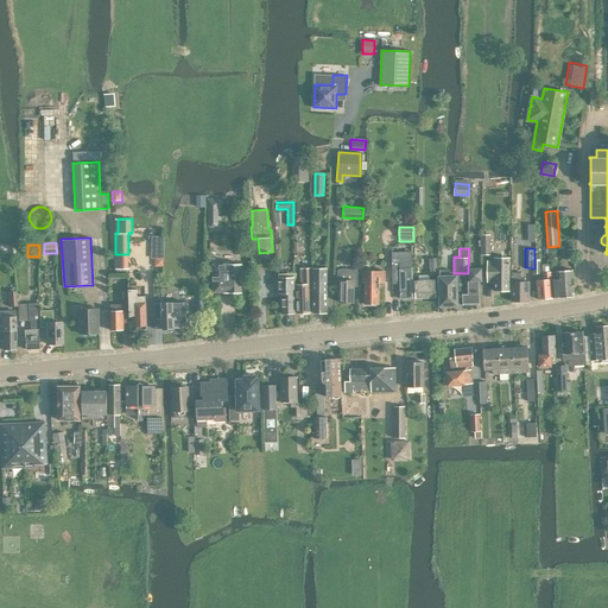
[(411,251),(409,251),(391,252),(391,277),(398,277),(399,298),(412,297),(411,251)]
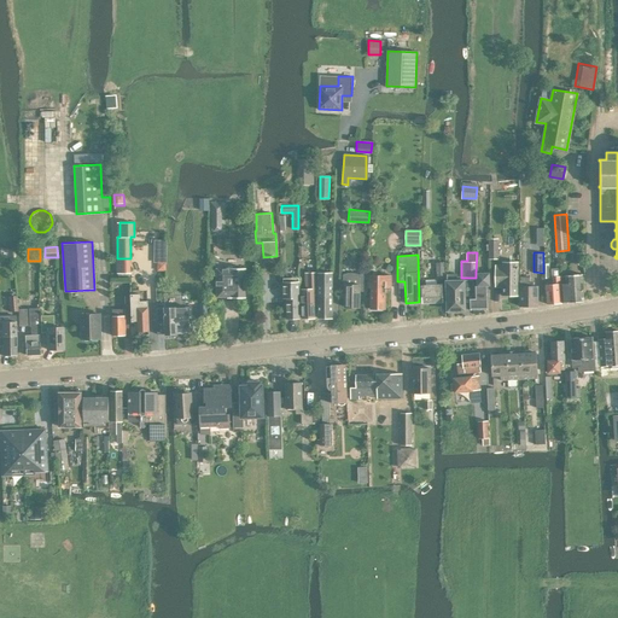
[(495,264),(495,286),(502,286),(502,296),(518,296),(518,262),(502,262),(502,264),(495,264)]
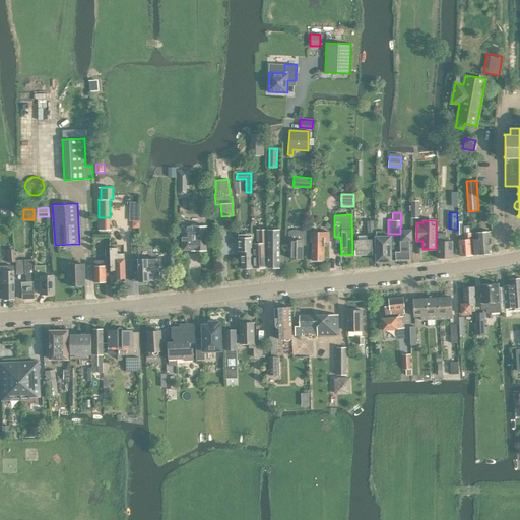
[(190,250),(205,250),(205,225),(182,225),(182,249),(190,249),(190,250)]
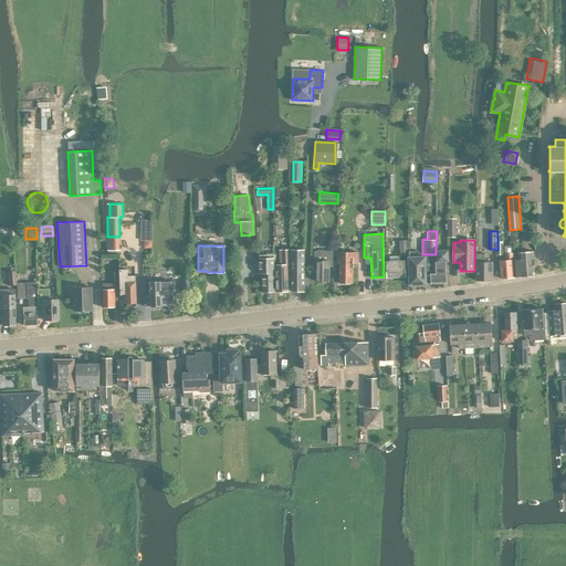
[(499,261),(500,279),(501,278),(501,279),(504,279),(504,278),(514,276),(512,253),(511,247),(505,247),(506,260),(499,261)]
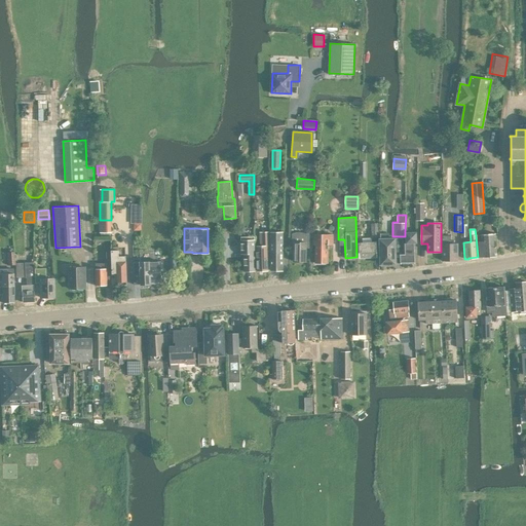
[(260,246),(257,246),(257,270),(268,270),(267,246),(269,246),(268,231),(260,231),(260,246)]
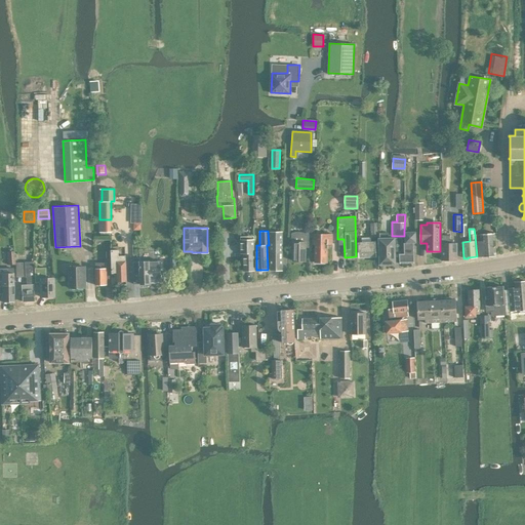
[(270,231),(270,252),(271,270),(282,270),(282,231),(270,231)]
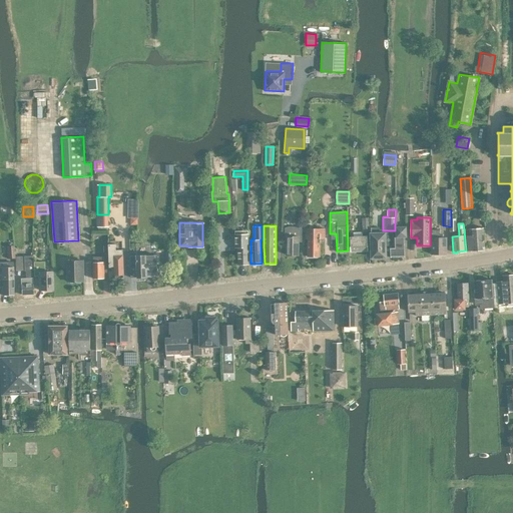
[(395,227),(396,235),(394,236),(394,246),(390,246),(390,257),(404,255),(403,235),(406,235),(406,225),(395,226),(395,227)]
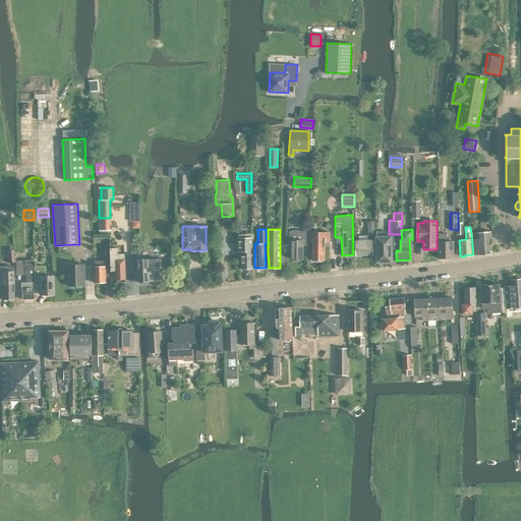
[(286,239),(286,244),(290,244),(290,257),(301,258),(302,245),(308,245),(308,233),(303,233),(303,231),(302,230),(299,230),(296,230),(294,230),(291,230),(289,231),(289,239),(286,239)]
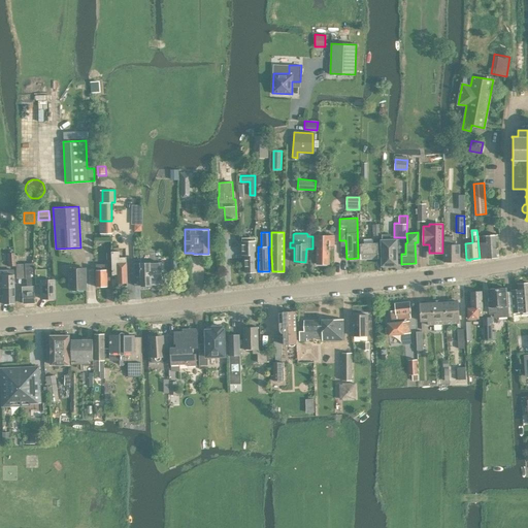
[(334,235),(316,234),(315,245),(317,245),(317,262),(329,262),(330,245),(334,245),(334,235)]
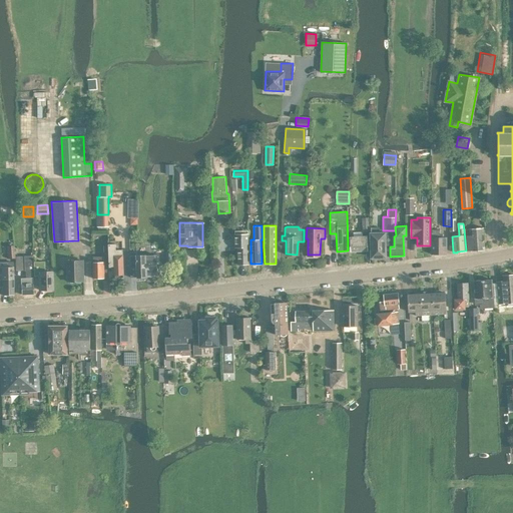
[(377,258),(384,258),(384,255),(385,255),(385,244),(393,244),(393,231),(379,231),(379,227),(371,227),(371,255),(377,255),(377,258)]
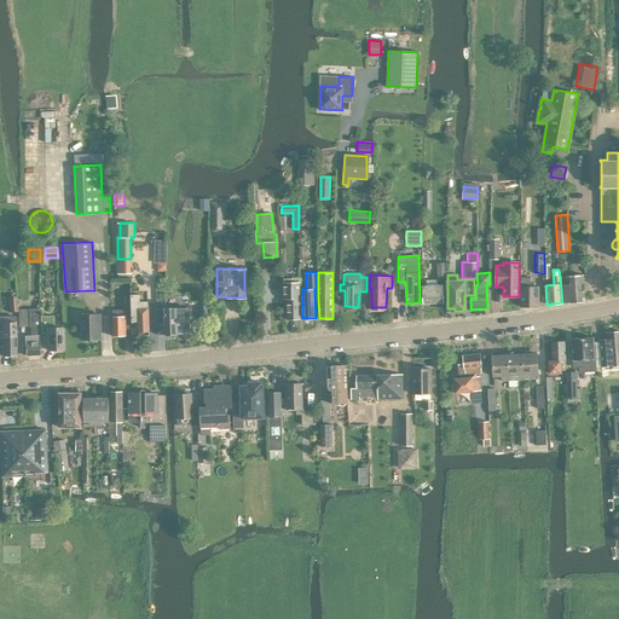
[(567,276),(560,277),(562,302),(585,301),(583,275),(567,276)]
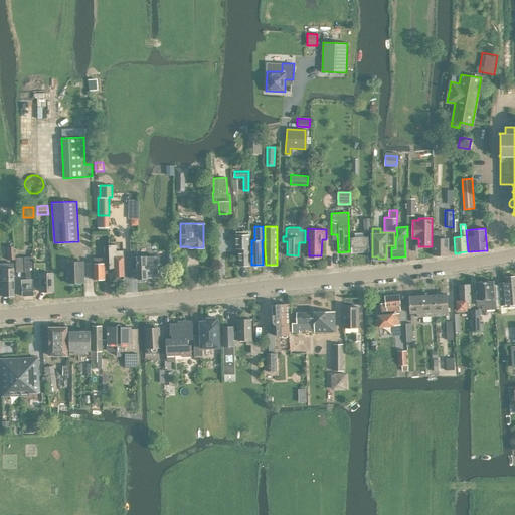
[(433,254),(448,254),(448,237),(445,237),(445,235),(442,235),(442,230),(434,230),(433,254)]
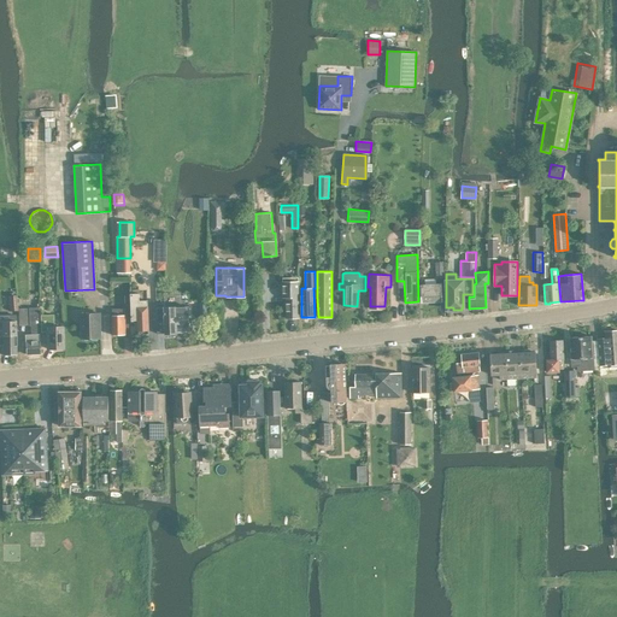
[(287,317),(299,317),(299,278),(292,278),(292,282),(282,282),(283,298),(286,298),(287,317)]
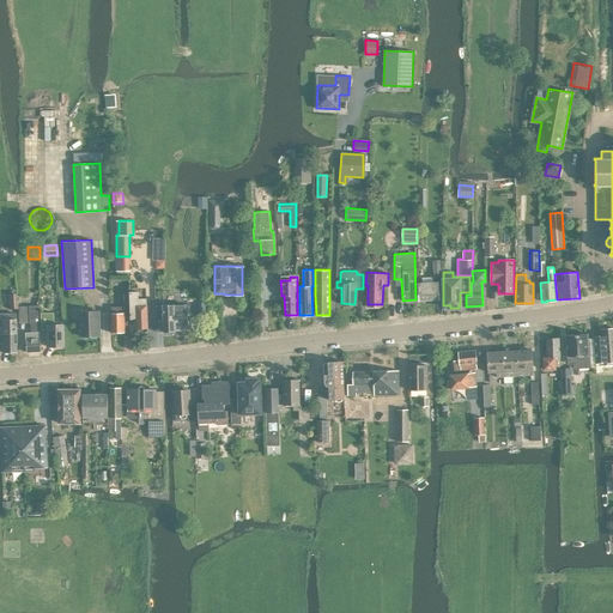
[(418,299),(438,298),(437,281),(417,283),(418,299)]
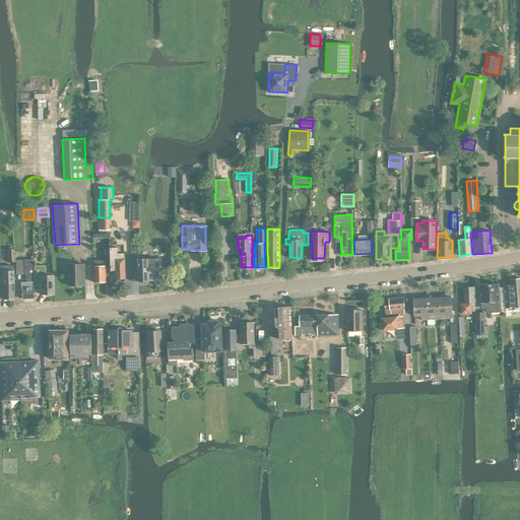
[(112,247),(111,247),(111,270),(116,269),(116,281),(125,280),(124,243),(112,244),(112,247)]
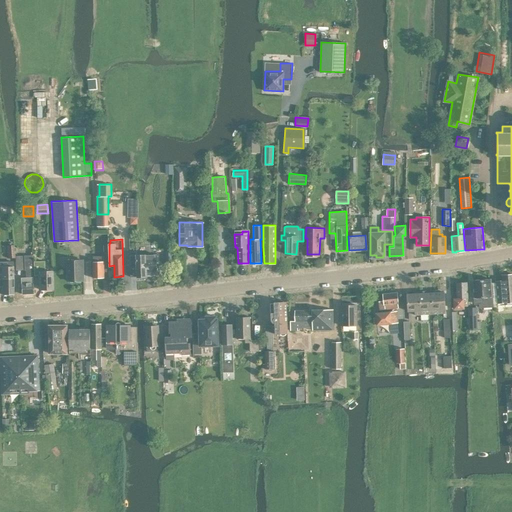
[(31,269),(32,269),(31,254),(22,254),(23,269),(25,270),(25,278),(19,278),(20,294),(32,293),(31,269)]
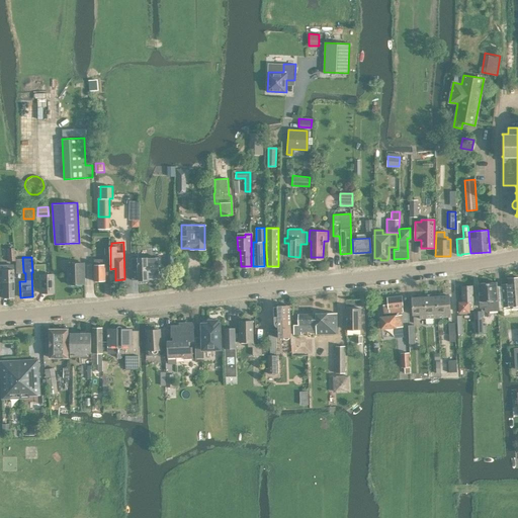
[(131,269),(132,280),(138,280),(148,280),(148,278),(159,277),(166,277),(165,268),(158,269),(158,257),(147,258),(147,257),(137,258),(138,269),(131,269)]
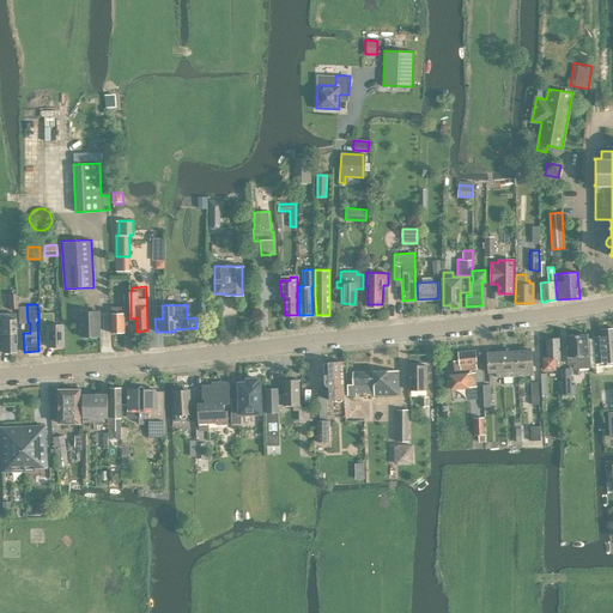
[(110,333),(122,332),(122,307),(110,307),(110,333)]
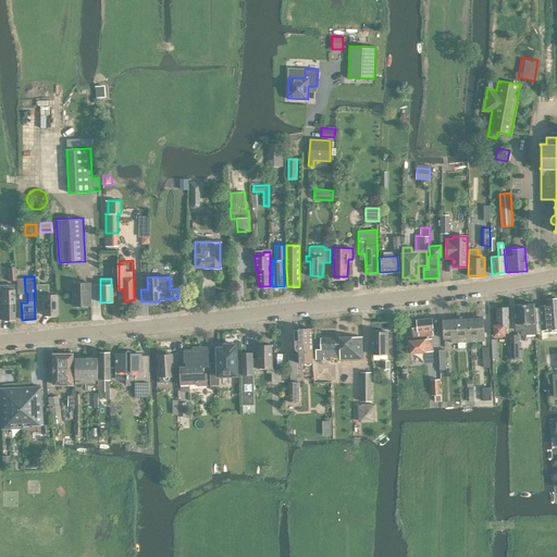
[(72,282),(72,305),(88,305),(88,282),(72,282)]
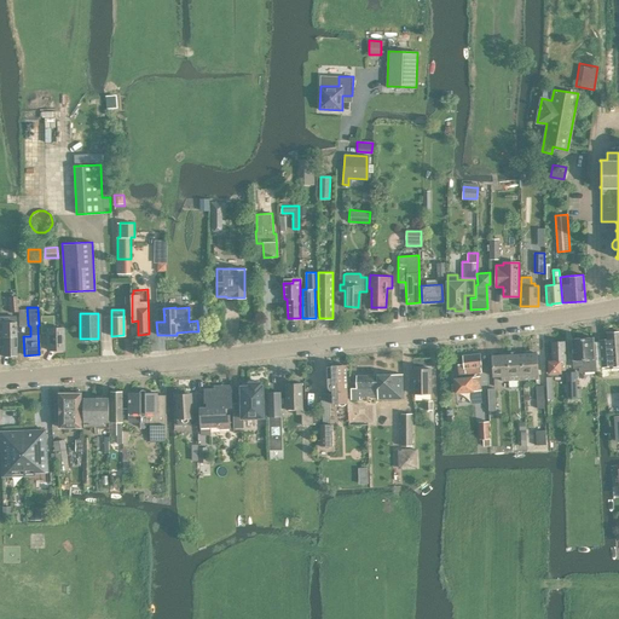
[(7,322),(0,322),(0,343),(1,356),(15,356),(13,316),(7,317),(7,322)]
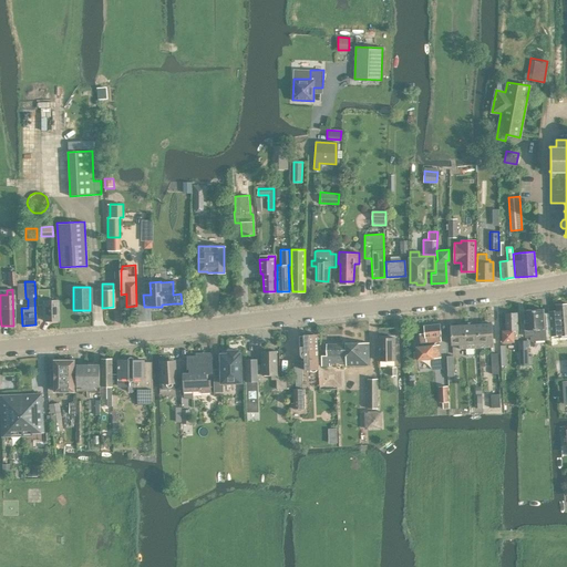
[(37,289),(37,305),(42,306),(42,320),(57,320),(57,300),(47,300),(47,289),(37,289)]
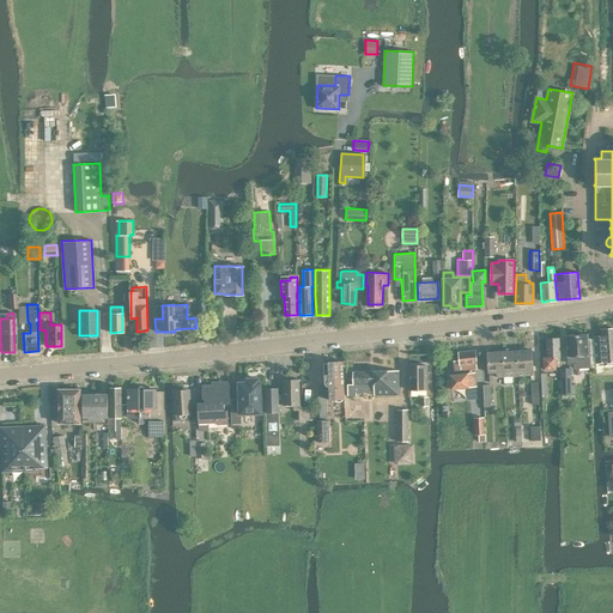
[(601,337),(594,338),(596,363),(612,360),(612,327),(601,329),(601,337)]
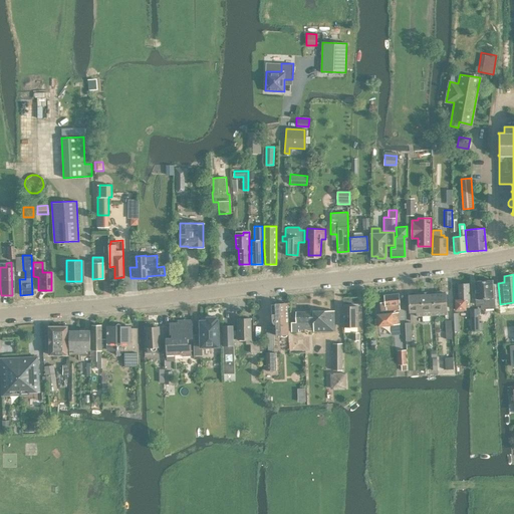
[(491,279),(475,280),(476,304),(481,303),(482,308),(493,307),(491,279)]
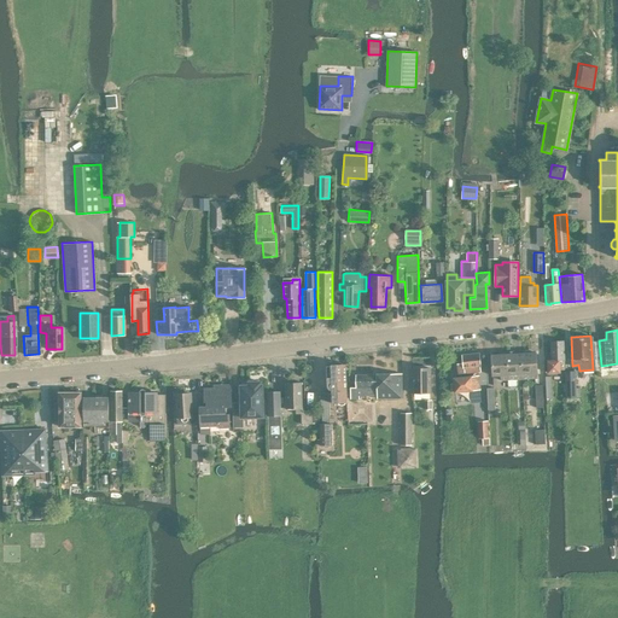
[(560,372),(560,368),(564,368),(564,340),(551,340),(551,360),(548,360),(548,372),(560,372)]
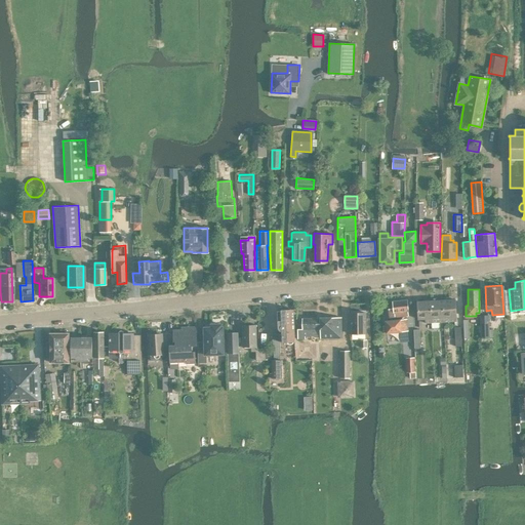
[(454,299),(442,300),(443,322),(455,321),(454,299)]
